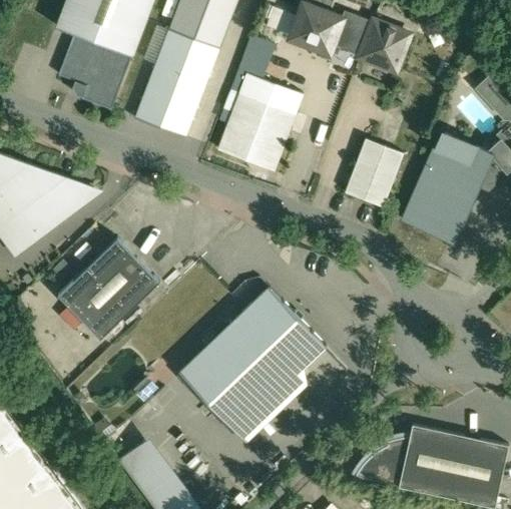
[(152,0),(66,0),(56,27),(74,34),(132,56),(152,0)]
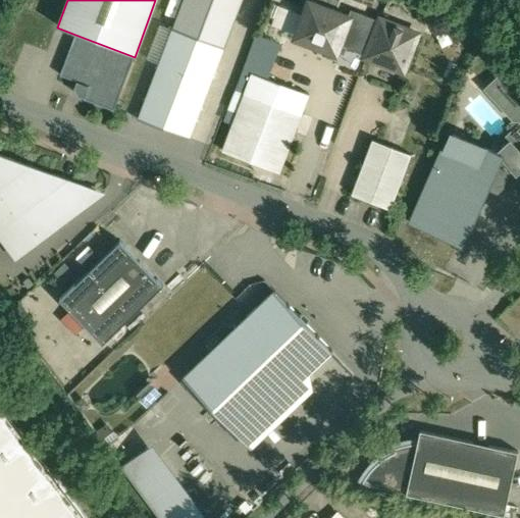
[(182,0),(171,31),(223,49),(241,0),(182,0)]
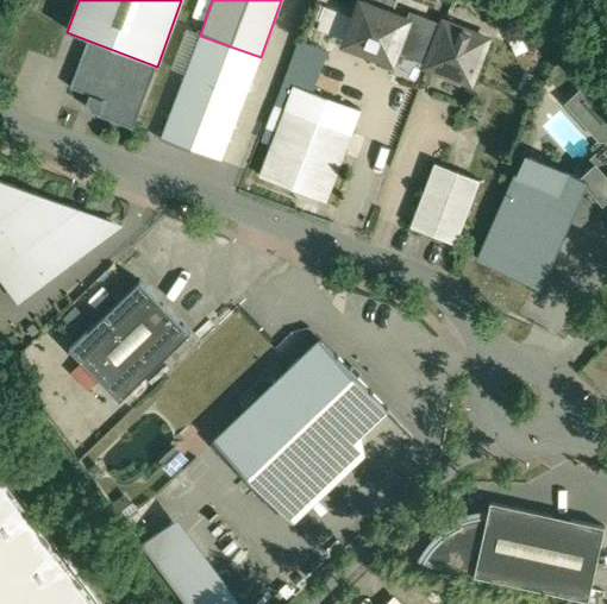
[(395,2),(387,0),(362,0),(361,5),(390,17),(395,2)]
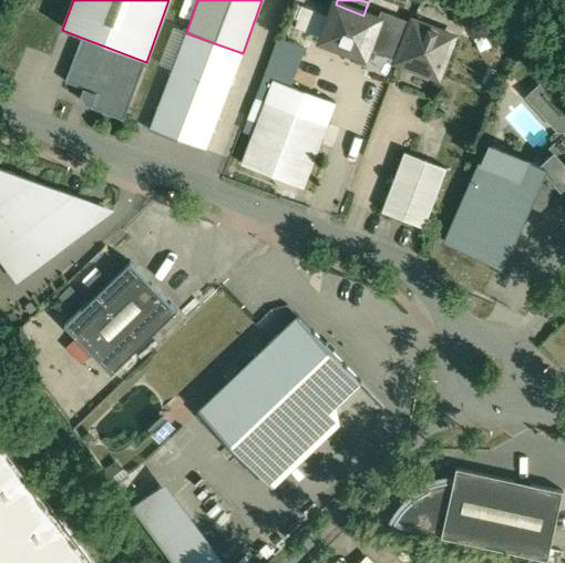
[(336,4),(320,43),(365,59),(379,21),(378,20),(363,16),(336,4)]
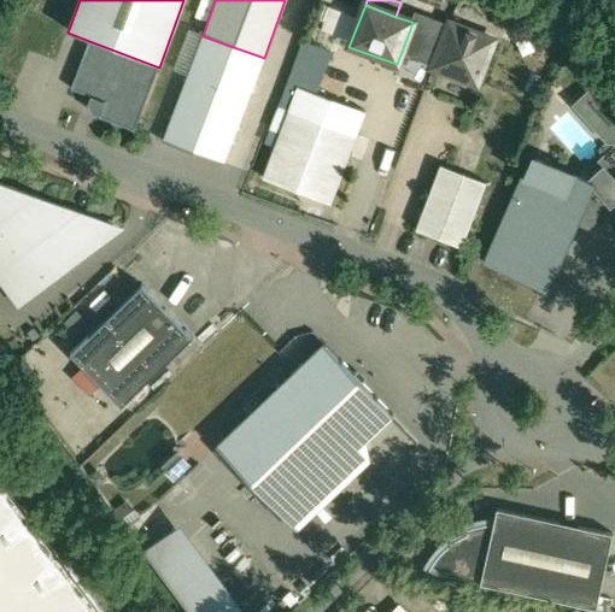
[(449,28),(414,15),(411,22),(413,23),(397,64),(403,66),(405,58),(434,69),(446,35),(449,28)]
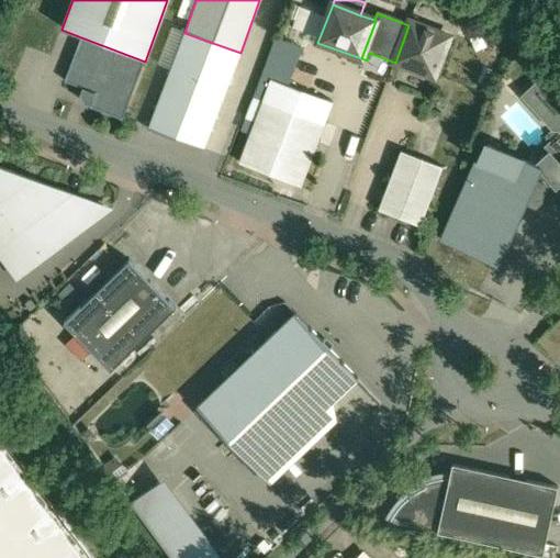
[(297,19),(298,32),(315,31),(314,19),(297,19)]
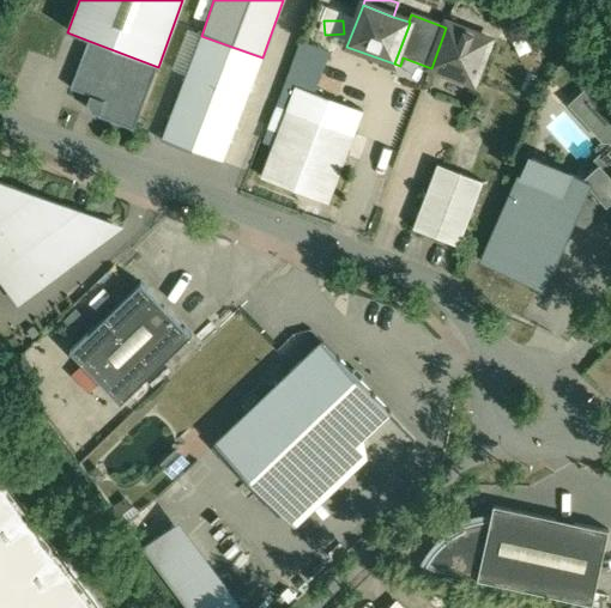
[(487,50),(443,35),(431,68),(430,71),(472,86),(487,50)]
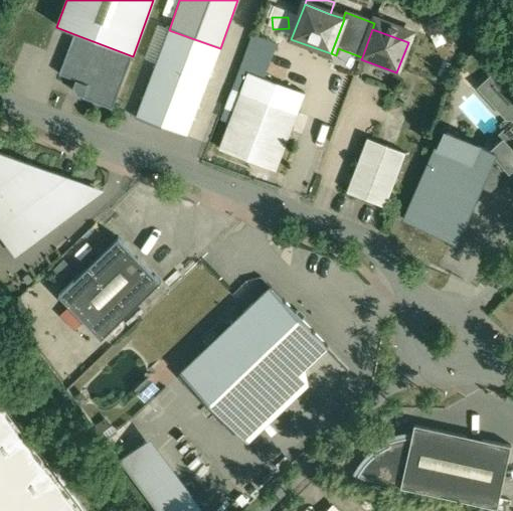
[(220,48),(169,30),(135,121),(159,130),(159,129),(186,139),(205,88),(220,48)]
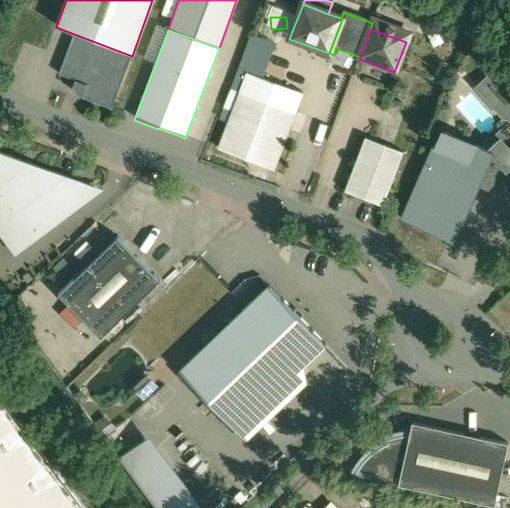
[(132,56),(74,34),(58,76),(75,82),(73,88),(76,95),(82,98),(81,99),(111,111),(132,56)]
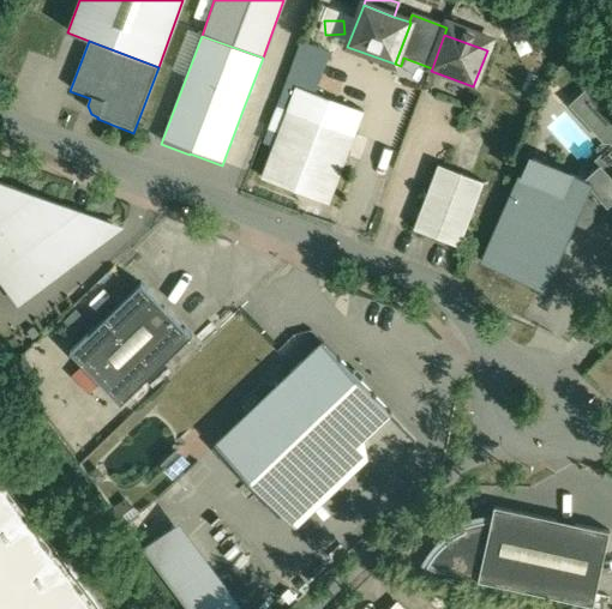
[(309,48),(306,56),(295,53),(291,64),(294,65),(283,94),(311,103),(328,55),(309,48)]
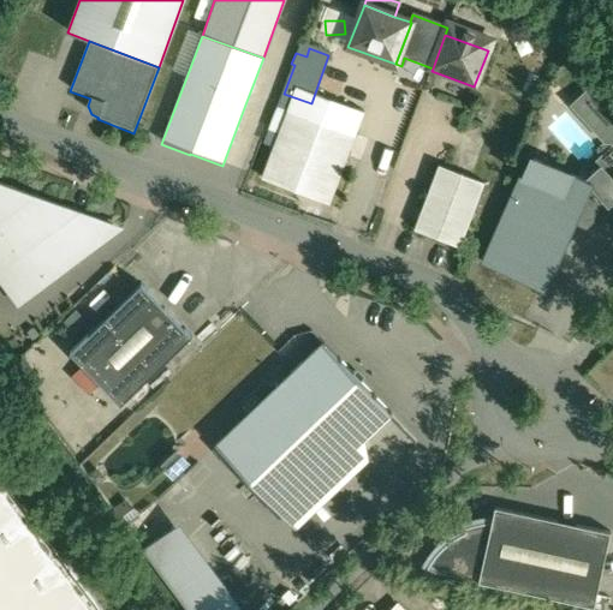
[(612,103),(597,87),(573,108),(606,143),(612,143),(612,103)]
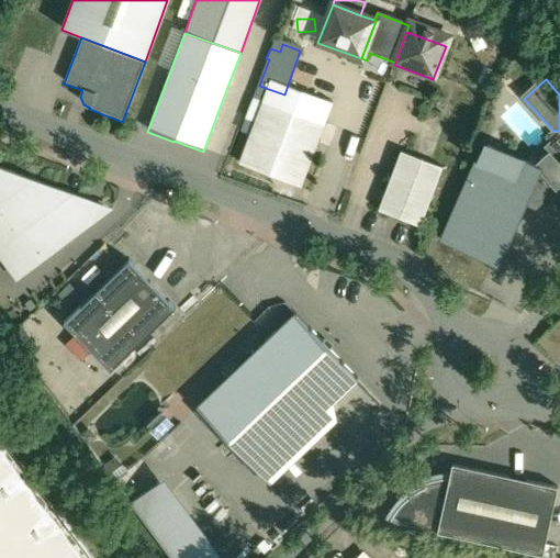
[(324,125),(262,102),(238,165),(300,189),(324,125)]
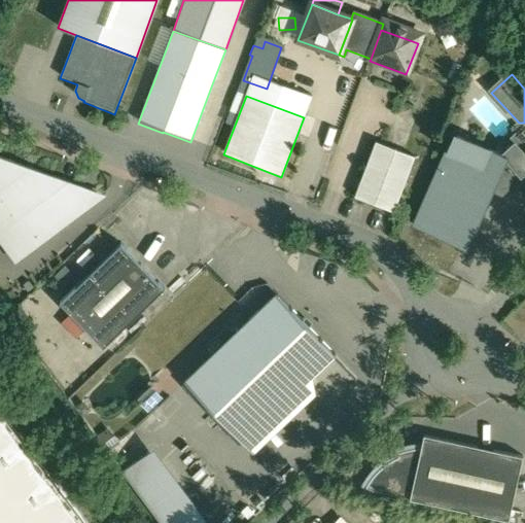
[(457,135),(415,230),(462,250),(489,188),(501,194),(521,176),(521,175),(503,157),(457,135)]
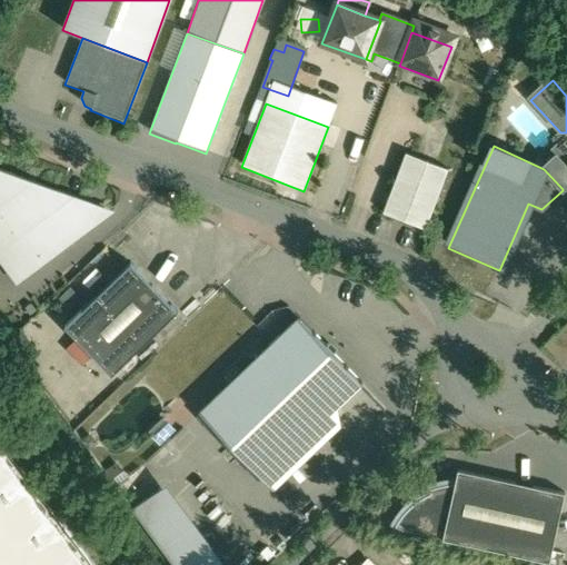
[(447,171),(406,156),(383,215),(425,230),(447,171)]
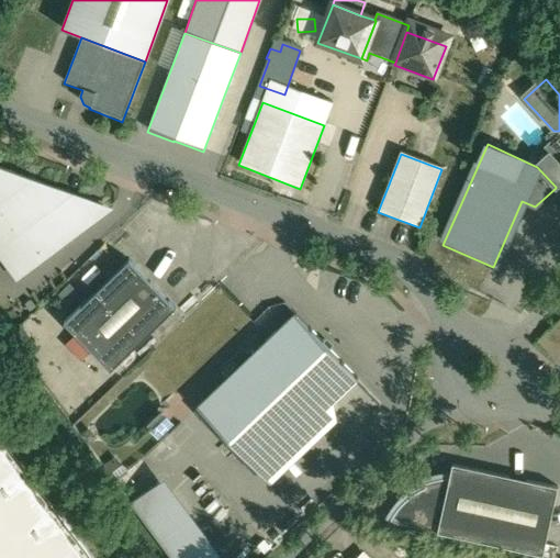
[(559,166),(559,167),(549,156),(537,167),(556,187),(559,182),(559,166)]
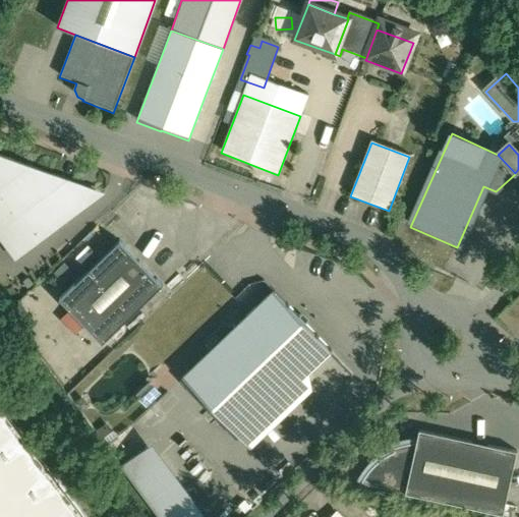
[(95,193),(0,157),(0,237),(15,257),(98,196),(95,193)]
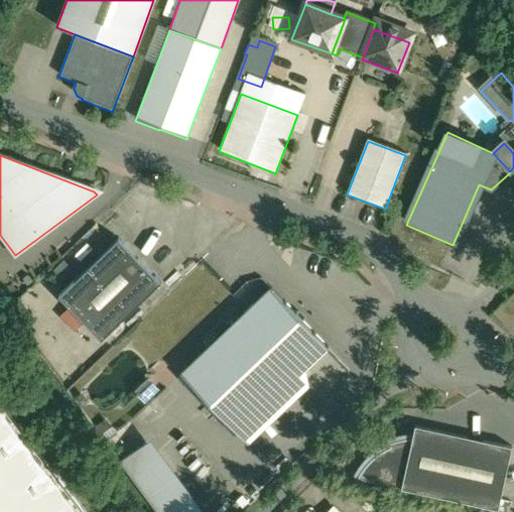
[(118,239),(74,282),(116,327),(160,284),(118,239)]
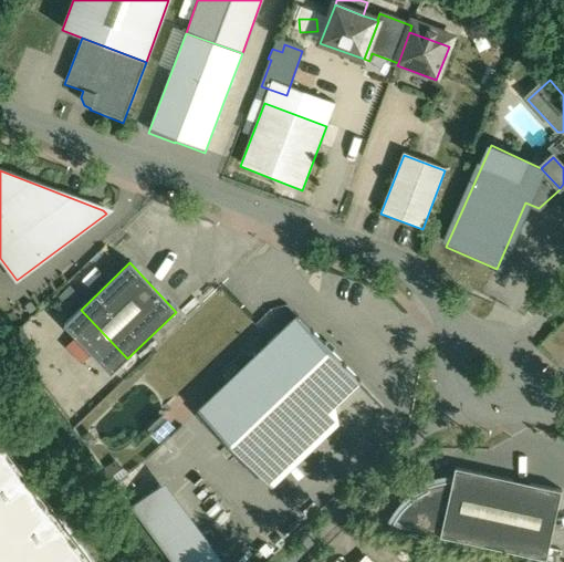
[(127,358),(81,310),(64,325),(111,375),(127,358)]
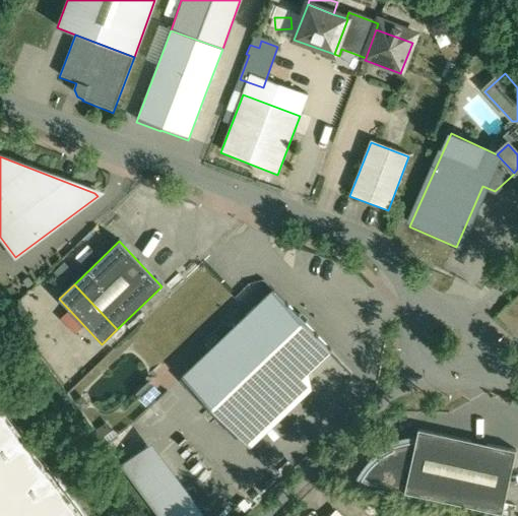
[(256,308),(243,320),(243,319),(241,321),(182,378),(240,438),(299,382),(301,381),(301,380),(313,368),(314,368),(315,367),(315,366),(328,353),(330,352),(329,350),(328,350),(317,338),(317,337),(315,336),(287,308),(287,307),(286,306),(285,306),(273,294),(274,293),(272,292),(270,293),(271,294),(258,306),(257,306),(255,307),(256,308)]
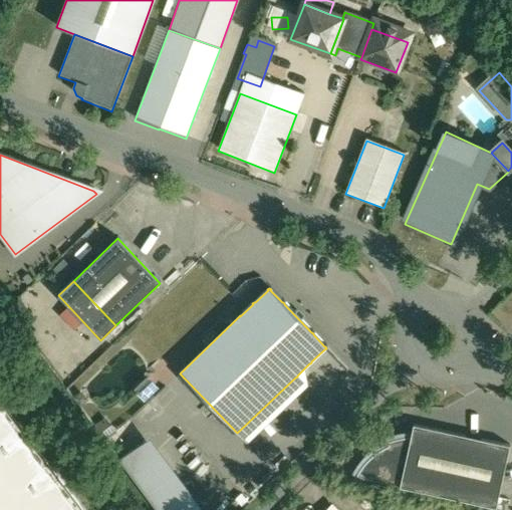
[(80,509),(0,402),(0,509),(80,509)]
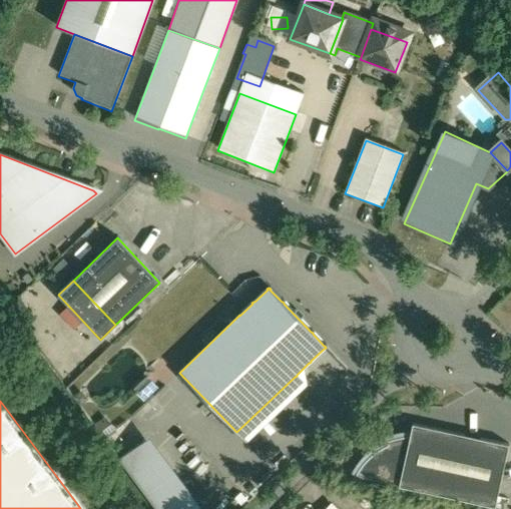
[(508,446),(412,425),(409,438),(399,487),(495,508),(508,446)]
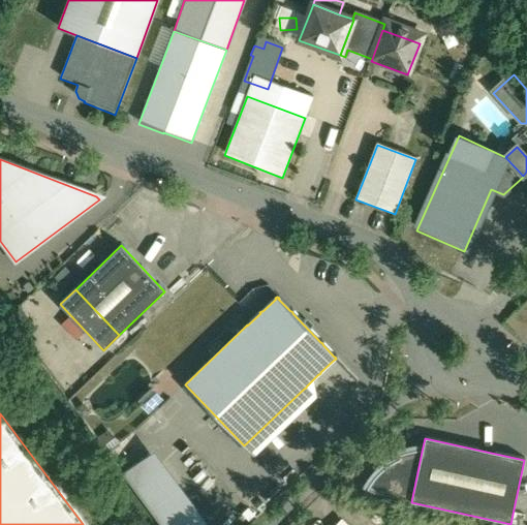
[(422,452),(408,454),(398,457),(399,461),(391,465),(385,468),(381,471),(377,475),(373,480),(369,487),(366,493),(411,502),(422,452)]
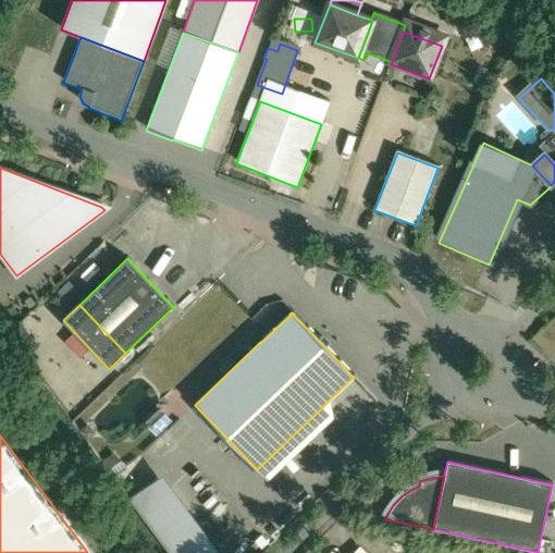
[(217,552),(160,477),(131,499),(170,552),(217,552)]
